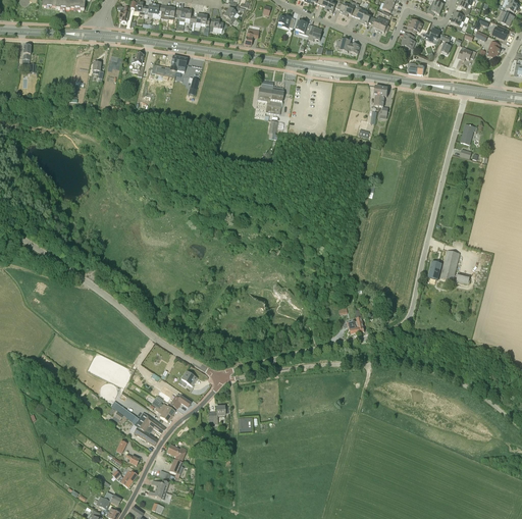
[(42,0),(42,4),(46,4),(46,3),(52,4),(52,5),(56,5),(55,6),(60,7),(60,5),(65,6),(65,7),(70,8),(70,7),(74,7),(74,6),(80,6),(80,8),(84,8),(85,0),(42,0)]
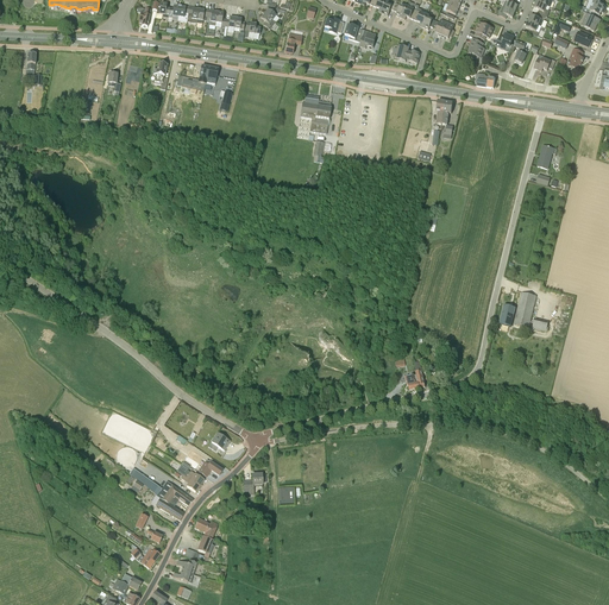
[(374,0),(372,4),(380,6),(378,10),(382,11),(387,0),(374,0)]
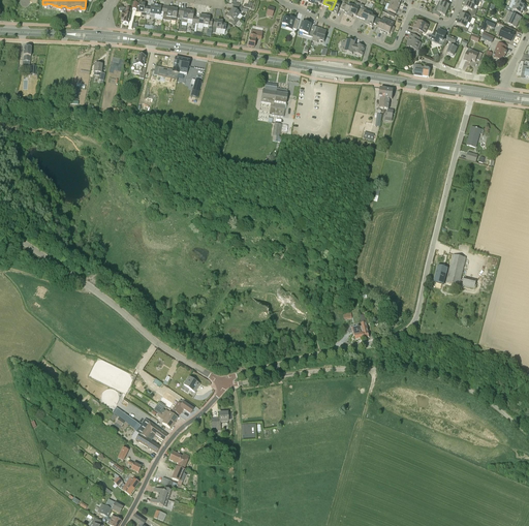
[(341,1),(339,0),(336,0),(332,9),(337,11),(339,6),(342,7),(345,1),(345,0),(342,0),(341,1)]
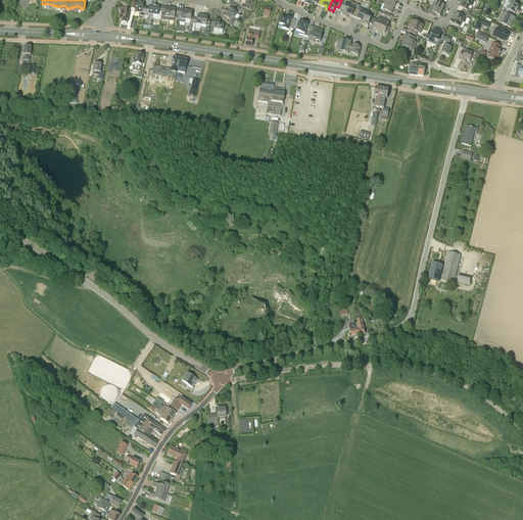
[(355,14),(360,5),(360,3),(353,0),(351,0),(349,3),(345,13),(348,14),(349,12),(355,14)]
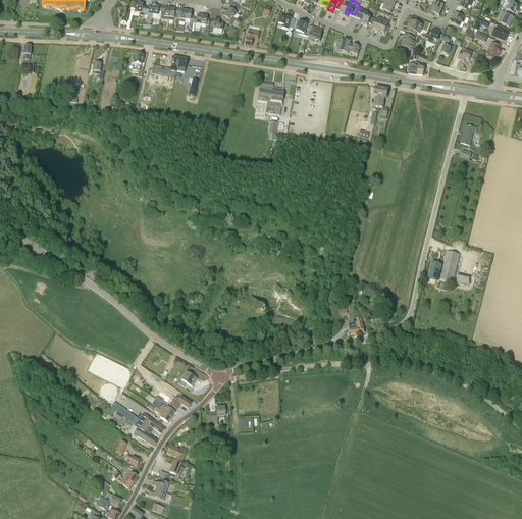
[(432,0),(431,3),(433,4),(441,8),(444,3),(439,1),(439,0),(432,0)]
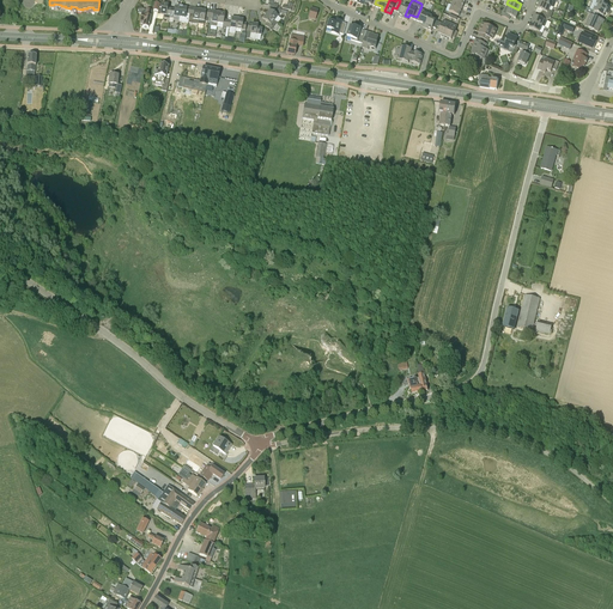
[(553,8),(552,8),(548,7),(550,4),(542,0),(540,0),(538,5),(544,8),(542,12),(550,14),(551,16),(553,8)]
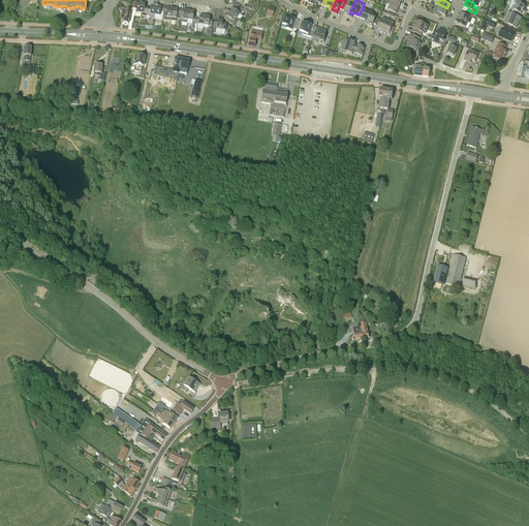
[(527,3),(520,0),(515,0),(511,6),(517,8),(517,9),(521,11),(522,8),(524,9),(527,3)]
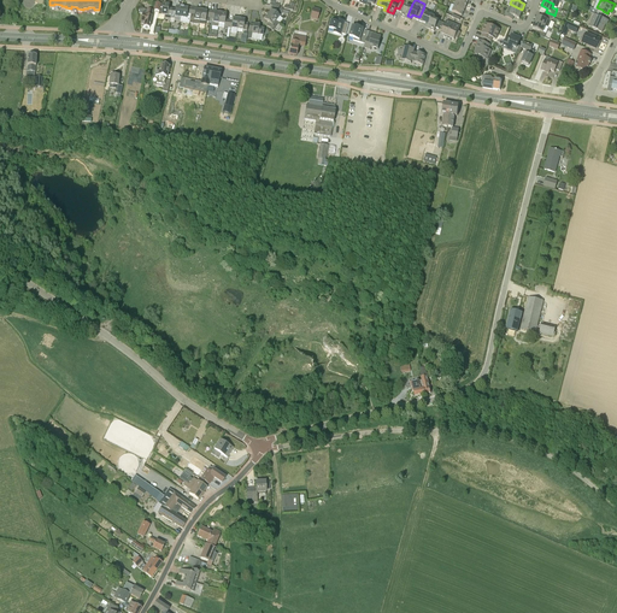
[(164,17),(164,15),(170,16),(171,9),(168,9),(169,3),(163,1),(160,1),(159,5),(159,9),(158,11),(157,16),(164,17)]
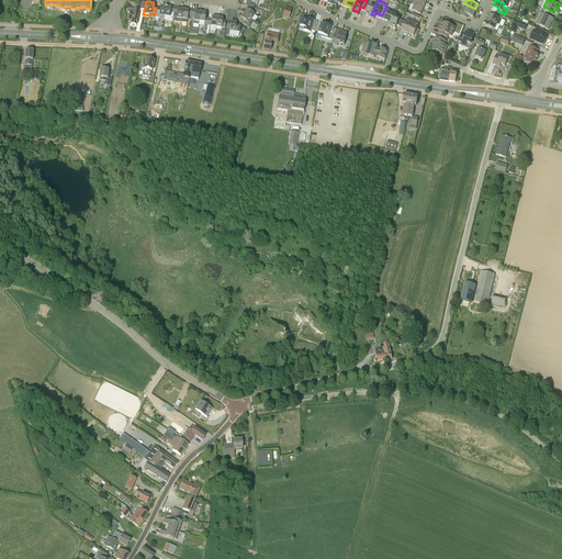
[(366,12),(371,14),(375,3),(373,2),(372,6),(369,4),(370,2),(367,1),(363,8),(367,9),(366,12)]
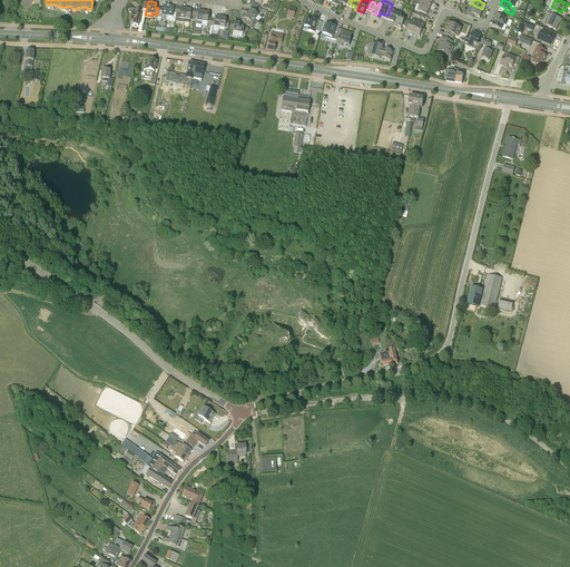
[(166,17),(168,3),(163,2),(161,9),(158,8),(157,15),(160,16),(160,17),(166,17)]
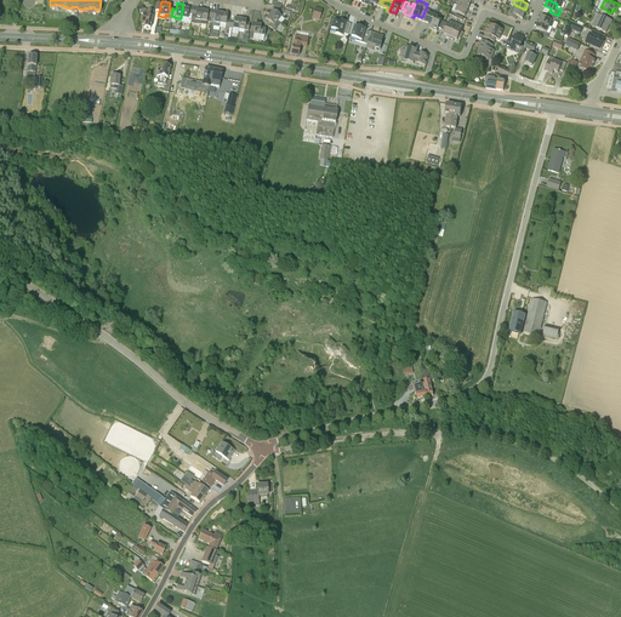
[(465,12),(467,6),(457,3),(455,9),(465,12)]
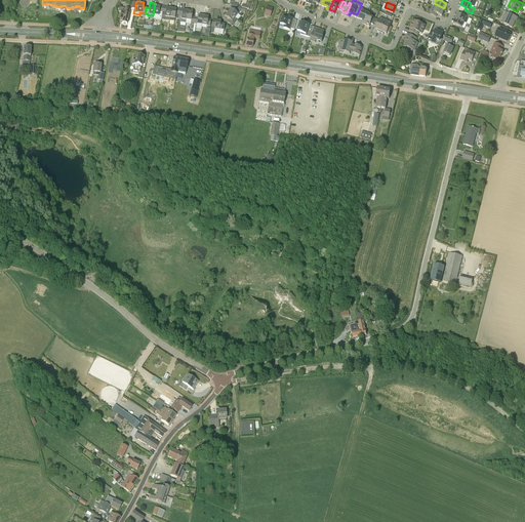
[(153,15),(161,16),(162,10),(163,4),(160,3),(160,4),(155,3),(153,15)]
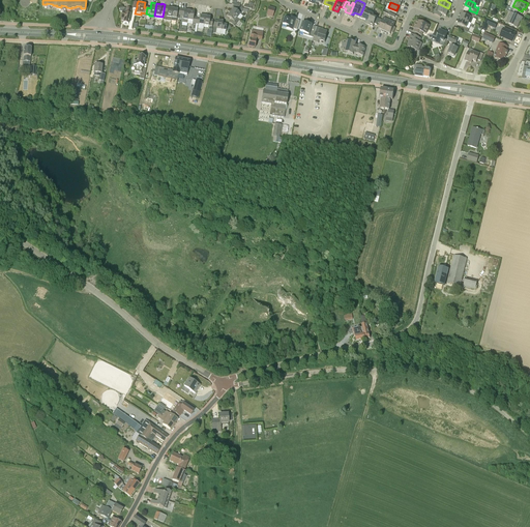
[(434,11),(440,15),(441,11),(446,13),(448,8),(440,4),(438,3),(434,11)]
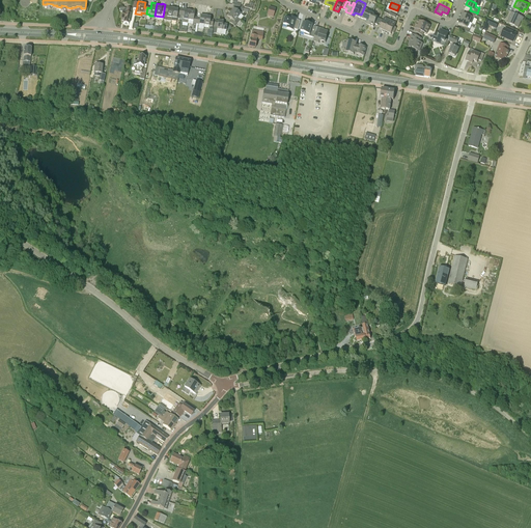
[(164,10),(163,17),(171,19),(171,18),(171,15),(173,6),(168,5),(168,4),(165,4),(164,10)]
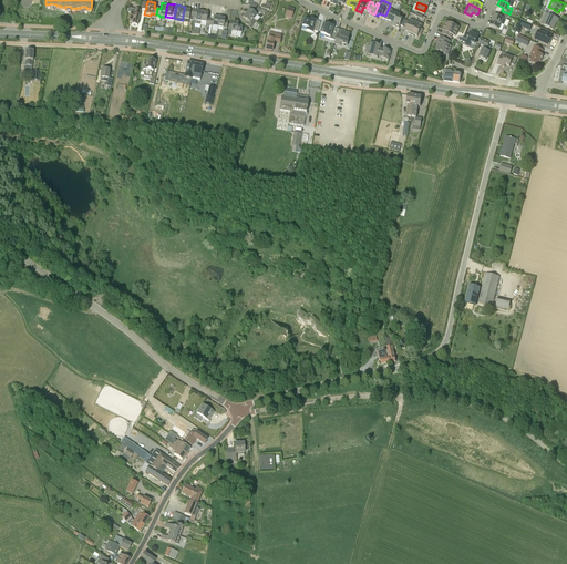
[(288,4),(285,13),(291,16),(294,7),(288,4)]
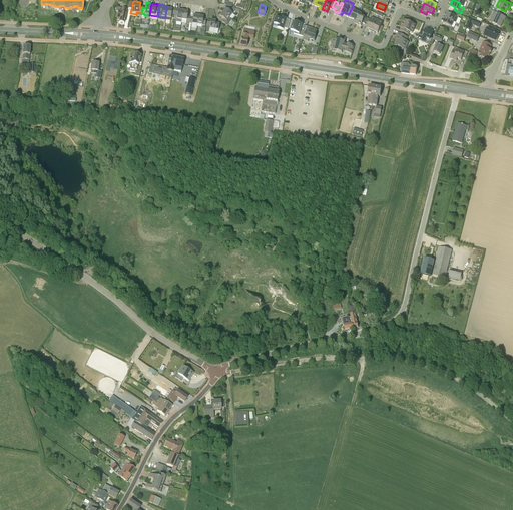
[(115,8),(118,9),(117,18),(119,19),(119,20),(120,20),(120,21),(122,21),(123,21),(124,21),(126,12),(126,6),(122,5),(119,5),(116,5),(115,8)]
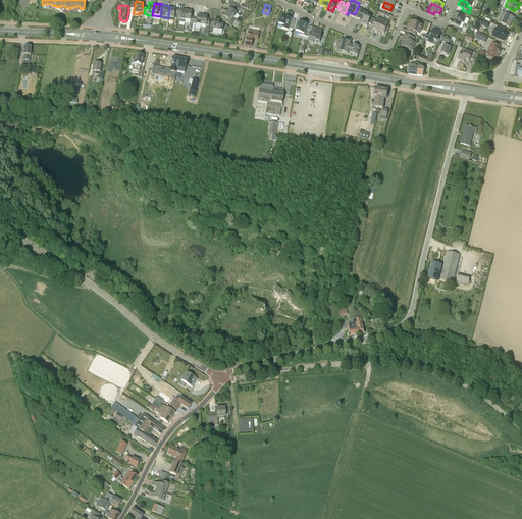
[(239,6),(236,5),(232,8),(229,5),(226,9),(233,15),(239,9),(244,10),(245,7),(239,6)]
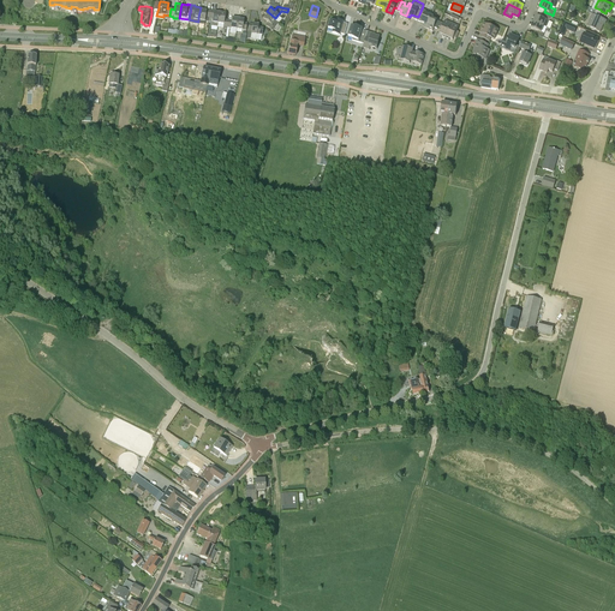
[(423,24),(427,25),(431,13),(433,10),(423,6),(418,17),(424,21),(423,24)]
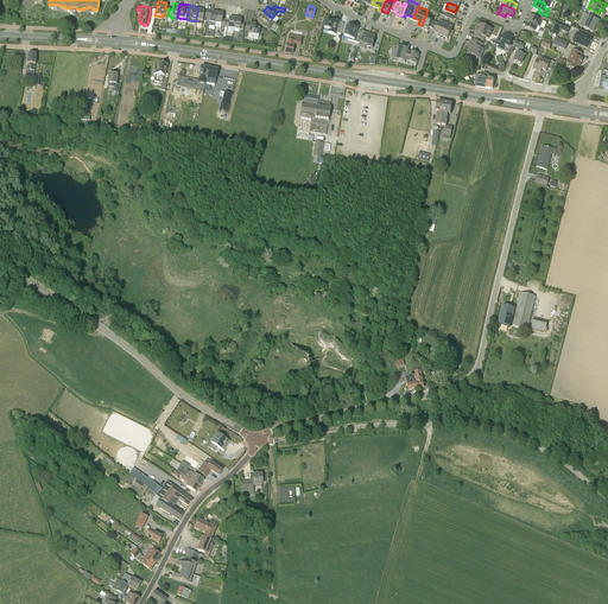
[(196,17),(196,20),(202,21),(202,18),(206,19),(207,14),(208,7),(204,7),(198,7),(196,17)]
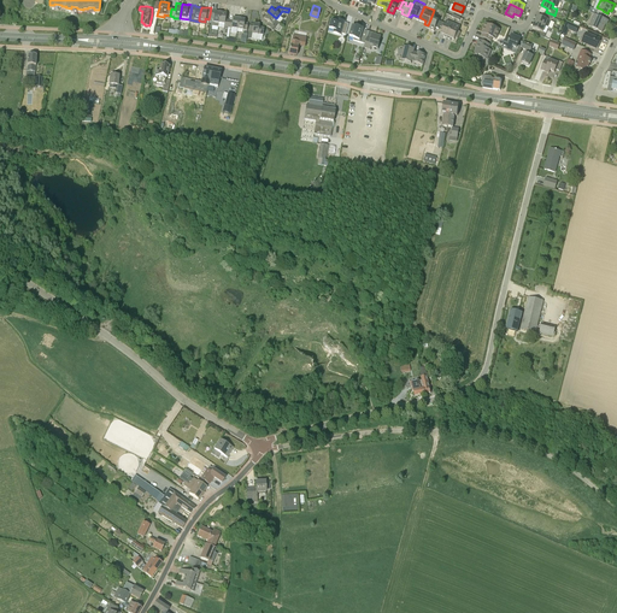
[(210,15),(213,16),(212,19),(212,23),(218,24),(218,21),(221,10),(215,9),(211,7),(210,15)]
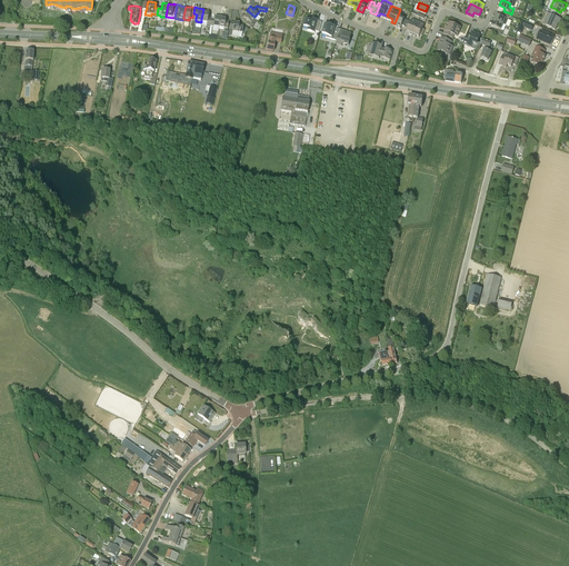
[(209,28),(210,25),(210,22),(211,16),(208,16),(209,10),(203,9),(201,19),(201,22),(207,23),(206,25),(208,25),(207,28),(209,28)]
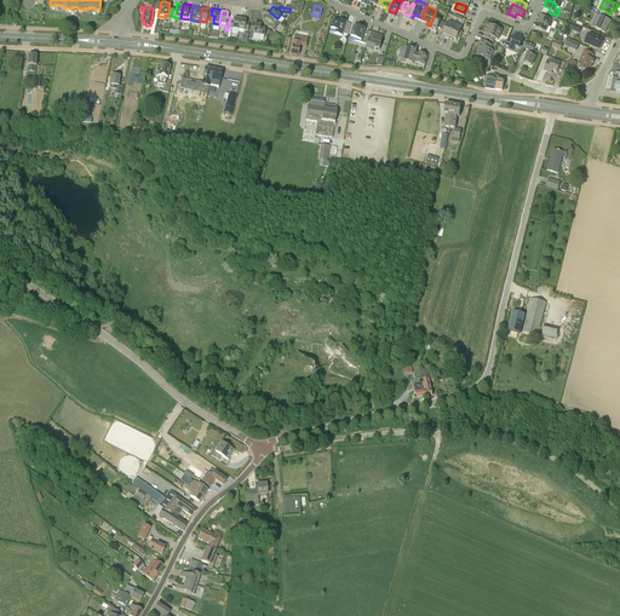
[(281,21),(277,18),(269,11),(265,16),(270,21),(268,23),(275,28),(281,21)]
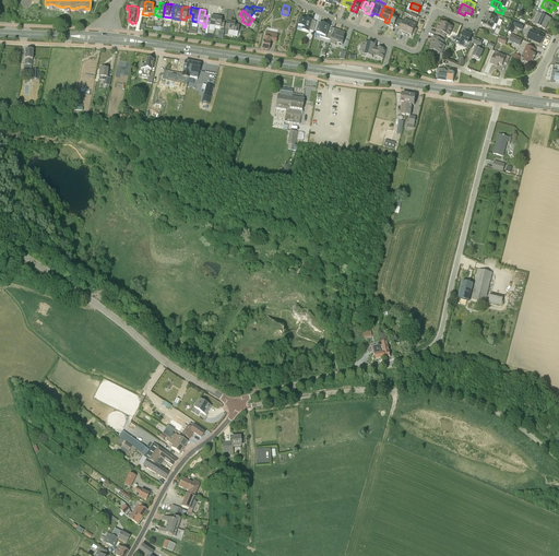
[(549,20),(551,16),(538,10),(534,21),(545,26),(548,20),(549,20)]
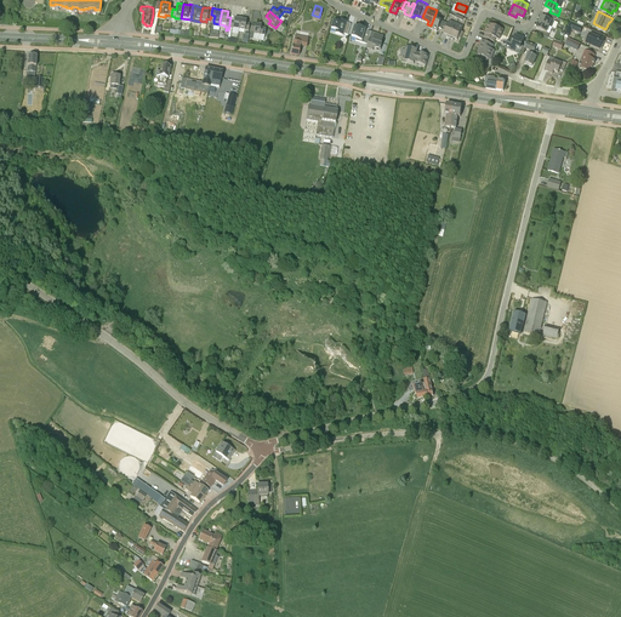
[(557,15),(550,12),(547,16),(541,13),(539,20),(548,23),(551,20),(553,22),(557,15)]
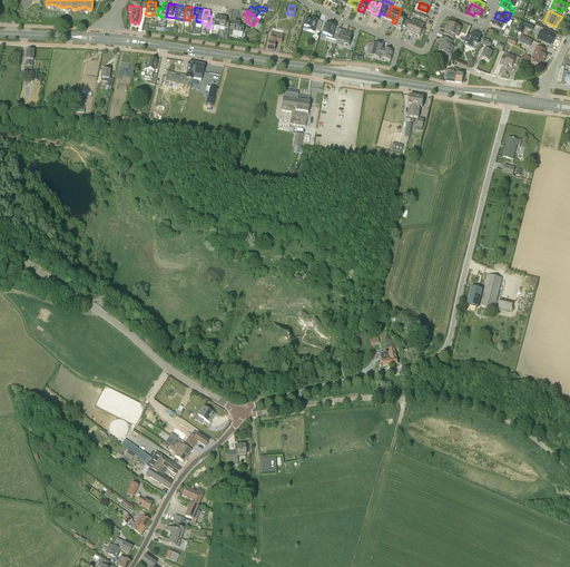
[(400,12),(395,23),(401,26),(402,22),(405,23),(406,21),(409,18),(405,16),(404,17),(401,16),(402,13),(400,12)]
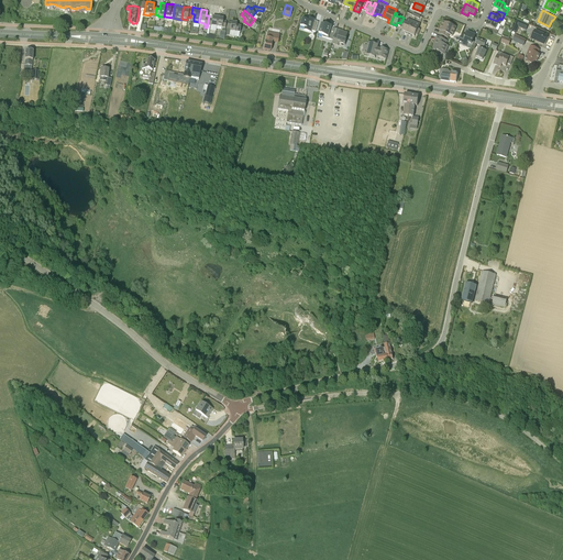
[(208,22),(211,23),(217,24),(218,14),(212,13),(212,17),(209,15),(208,22)]
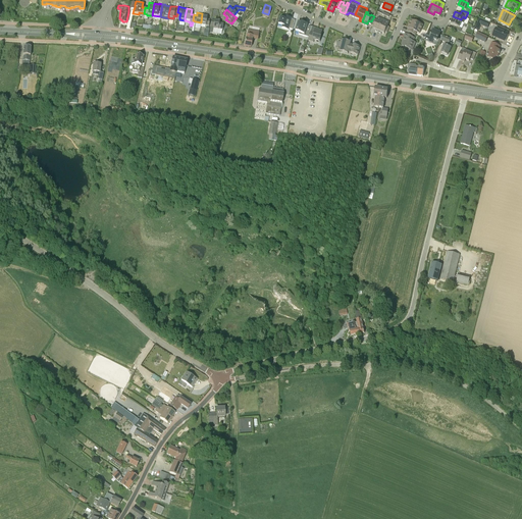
[(202,13),(201,22),(206,23),(206,22),(209,23),(210,17),(207,16),(207,14),(202,13)]
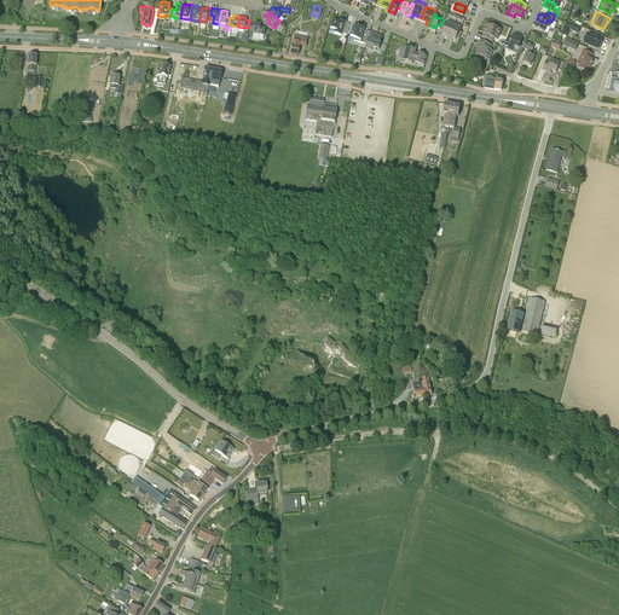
[(337,18),(333,17),(330,25),(335,27),(335,29),(342,32),(342,30),(347,32),(350,21),(346,19),(346,18),(339,16),(339,17),(337,17),(337,18)]
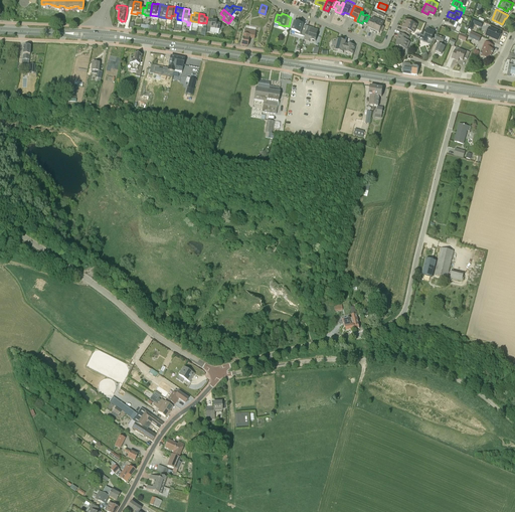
[(370,28),(373,29),(378,17),(373,14),(371,17),(370,21),(368,25),(371,27),(370,28)]
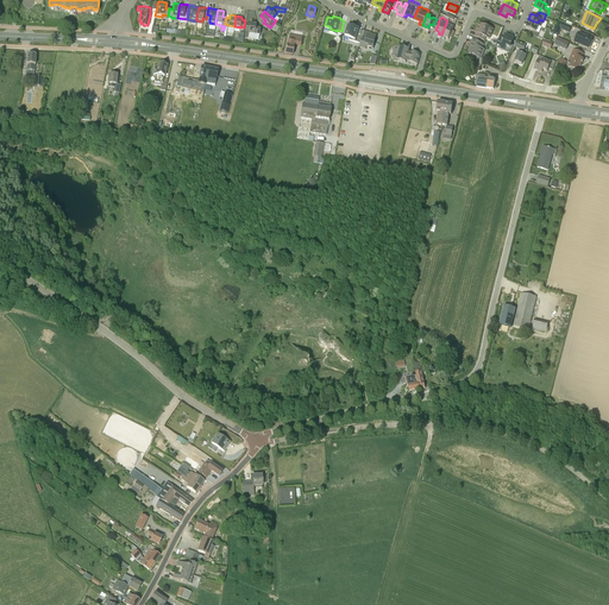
[(538,35),(539,30),(541,24),(538,23),(528,19),(526,25),(532,27),(531,31),(538,35)]
